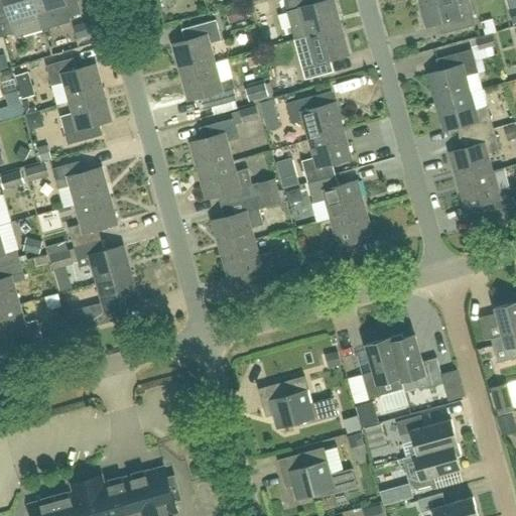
[(4,0),(6,6),(0,7),(0,26),(3,37),(22,31),(19,20),(38,14),(34,0),(4,0)]
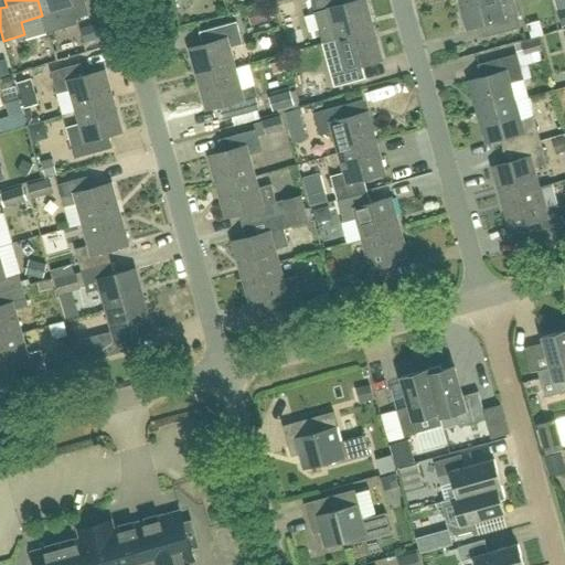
[(38,0),(42,16),(48,33),(78,24),(76,19),(88,16),(84,0),(38,0)]
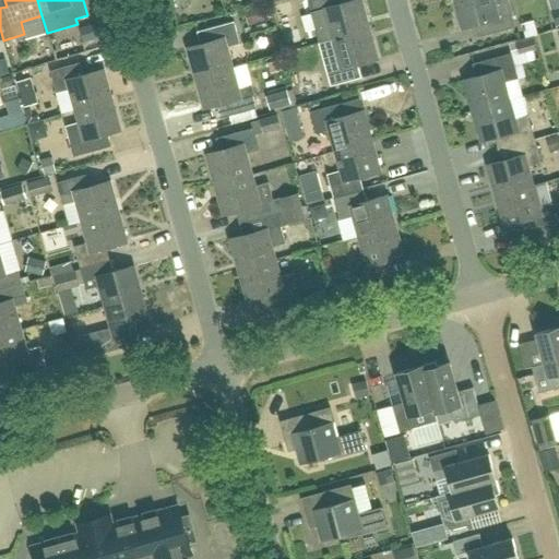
[(308,0),(319,43),(332,39),(370,28),(361,0),(355,0),(341,4),(339,0),(308,0)]
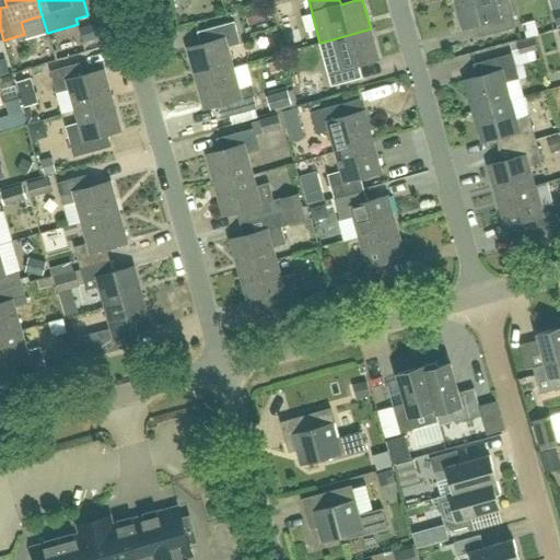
[(512,0),(496,0),(494,1),(493,0),(453,0),(463,30),(482,24),(486,36),(520,26),(512,0)]
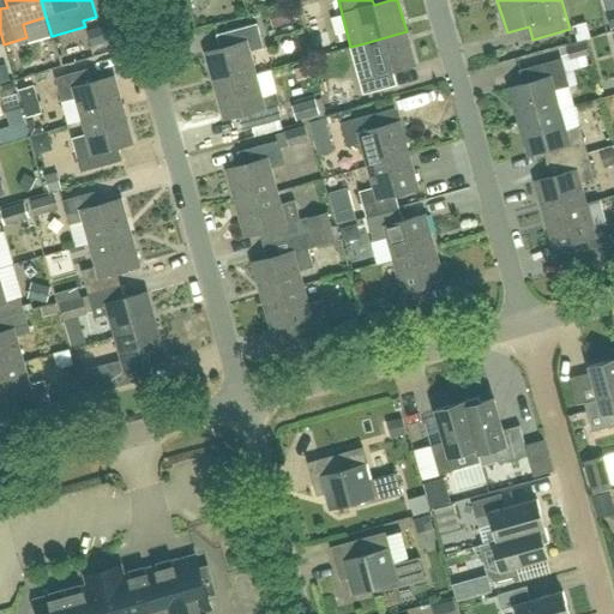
[(287,8),(270,12),(274,26),(290,23),(287,8)]
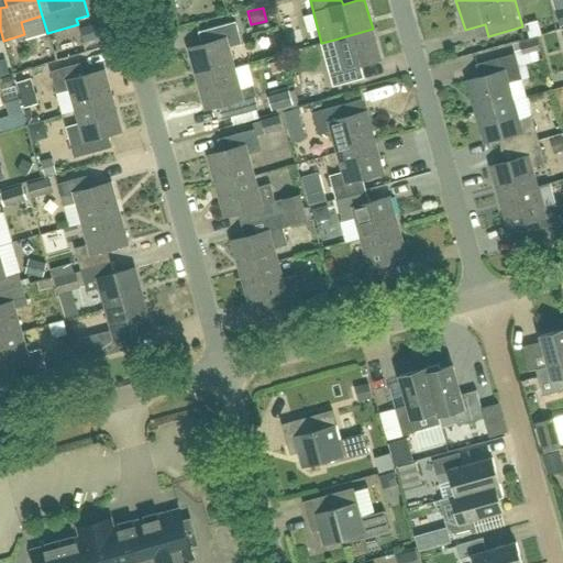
[(239,67),(233,47),(242,44),(236,22),(198,32),(202,44),(188,48),(197,79),(239,67)]
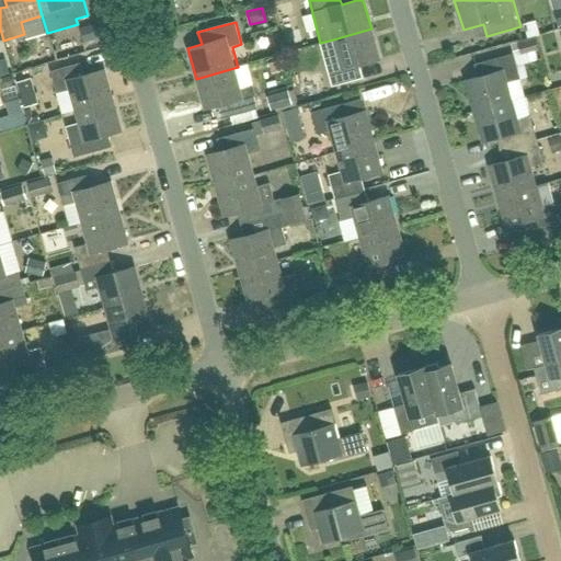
[(95,25),(81,29),(86,42),(99,37),(95,25)]
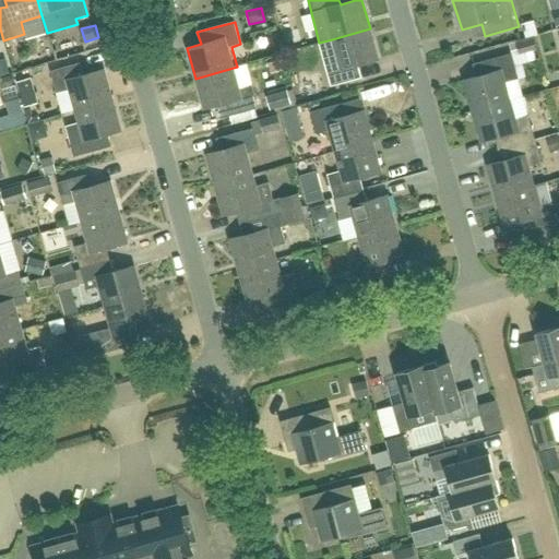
[(357,64),(378,59),(370,28),(332,39),(335,51),(323,55),(332,85),(360,78),(357,64)]
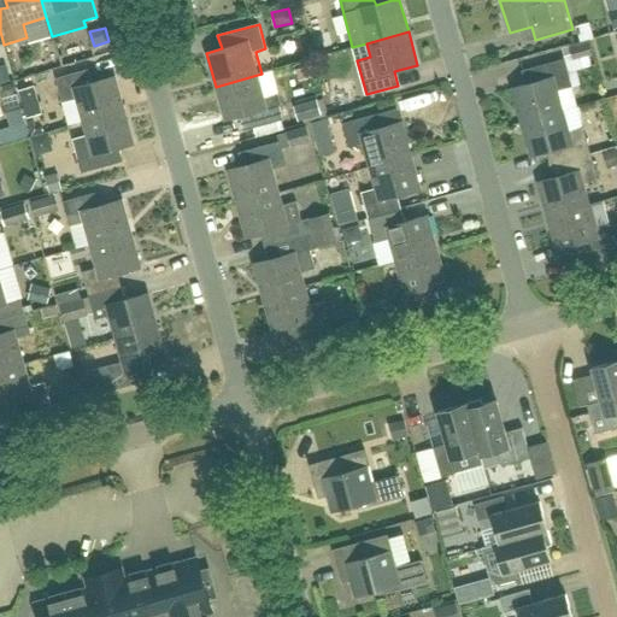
[(592,41),(571,46),(575,59),(595,54),(592,41)]
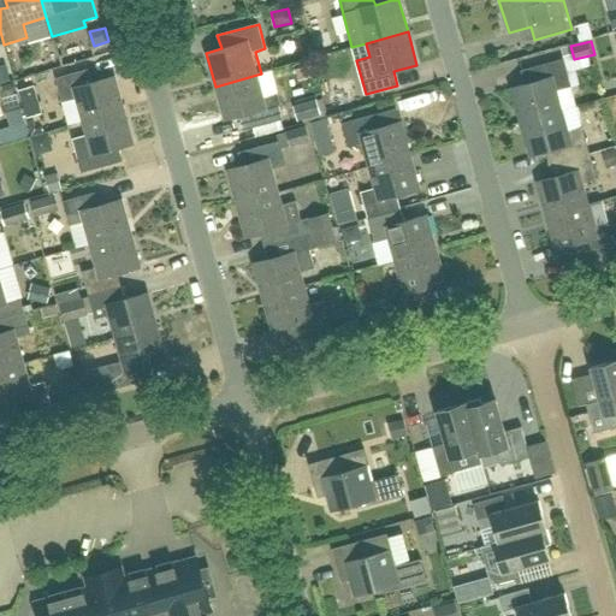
[(525,84),(510,88),(520,122),(561,111),(556,92),(570,87),(563,59),(521,71),(525,84)]
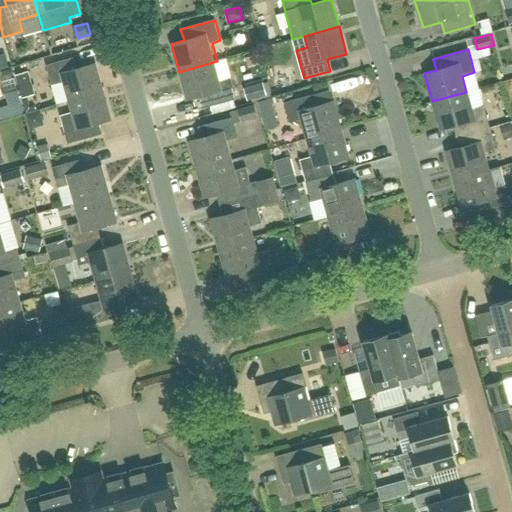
[(246,57),(249,67),(261,64),(258,54),(246,57)]
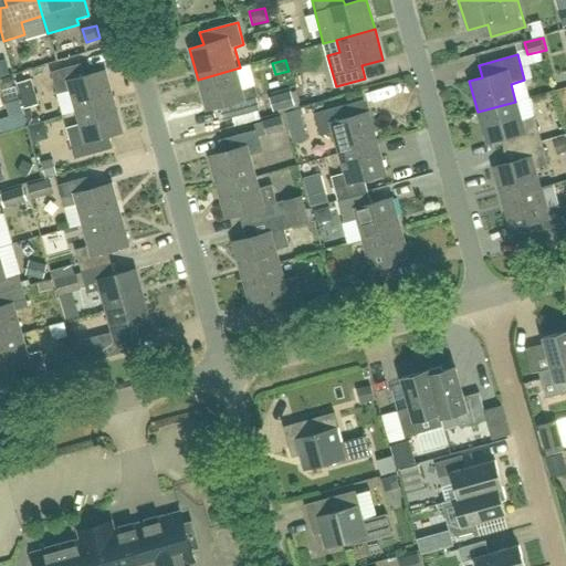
[(7,63),(0,64),(0,75),(10,73),(7,63)]
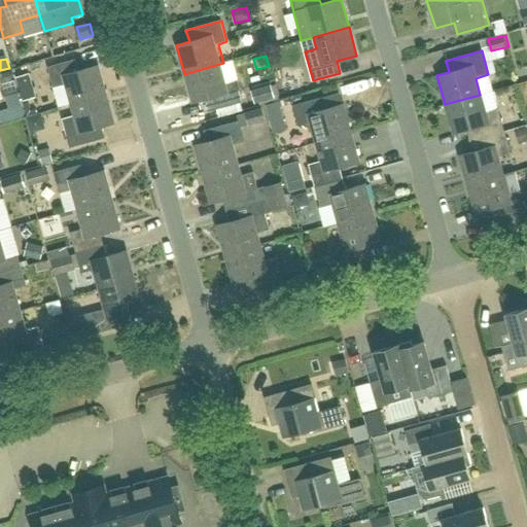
[(51,83),(64,79),(71,105),(106,95),(98,66),(78,72),(75,60),(47,68),(51,83)]
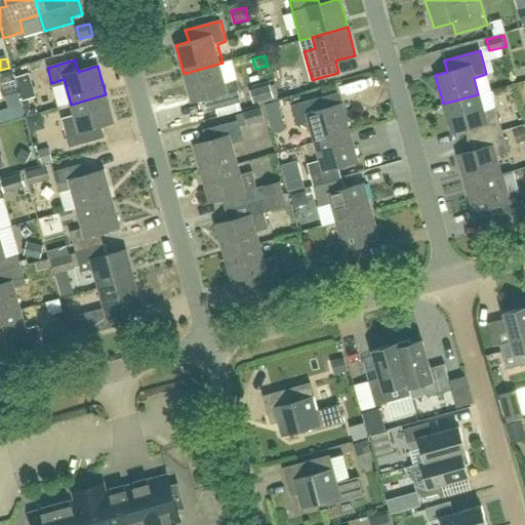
[(228,83),(228,82),(223,63),(184,74),(192,103),(211,97),(214,109),(242,101),(237,81),(228,83)]
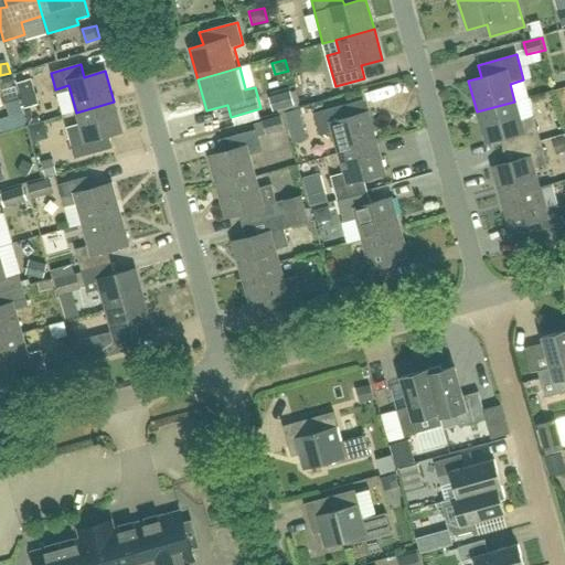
[(305,97),(326,97),(326,73),(306,73),(305,97)]
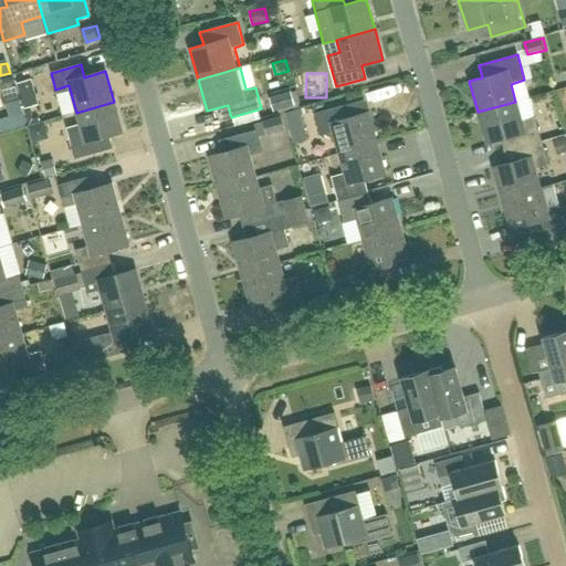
[(69,85),(55,90),(63,117),(76,113),(69,85)]
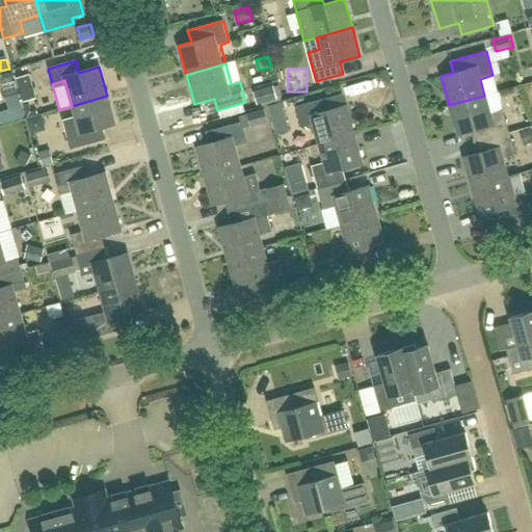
[(32,86),(19,90),(22,102),(35,98),(32,86)]
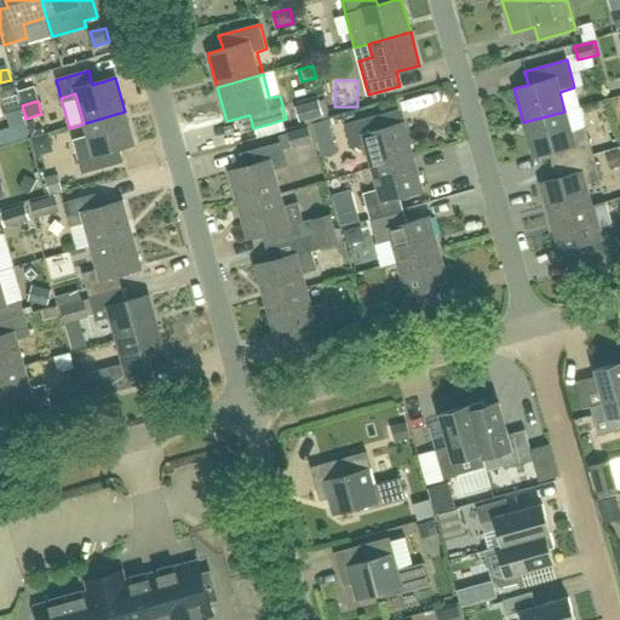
[(317,101),(299,107),(303,119),(321,114),(317,101)]
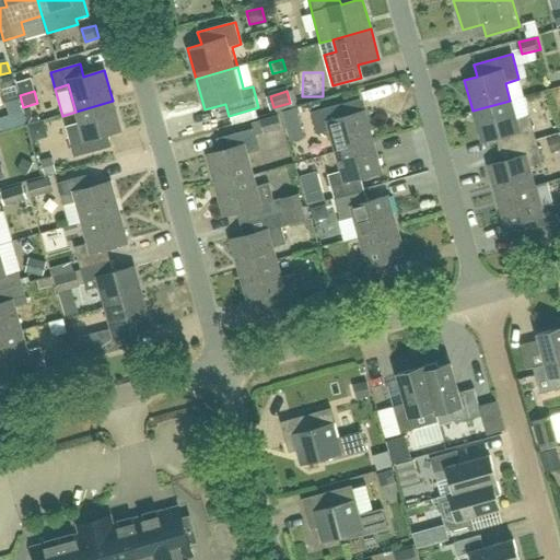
[(0,121),(2,130),(27,124),(20,97),(8,101),(11,114),(0,117),(0,121)]
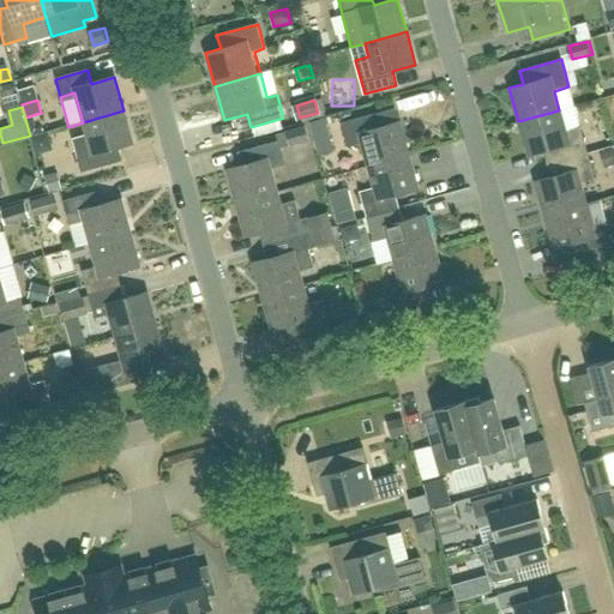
[(133,144),(124,110),(83,122),(86,139),(73,143),(82,173),(122,162),(119,148),(133,144)]
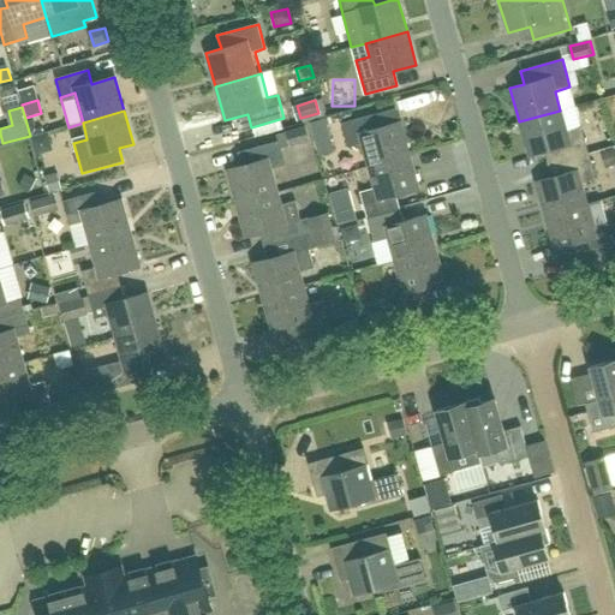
[(529,155),(551,149),(555,161),(587,153),(580,127),(566,131),(560,111),(519,121),(529,155)]
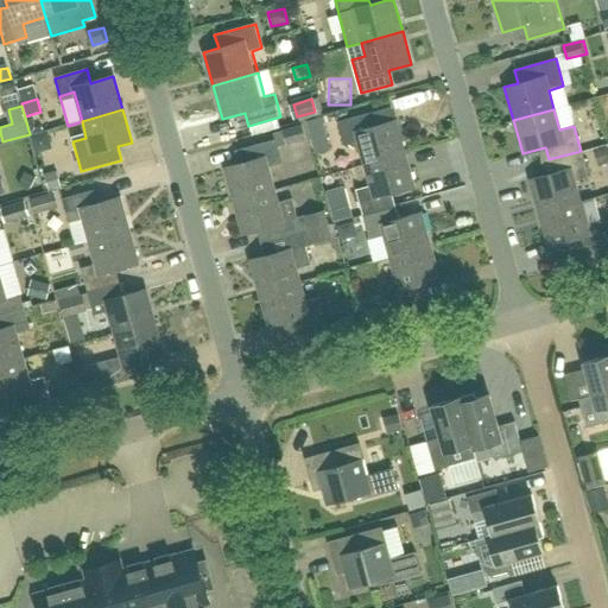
[(343,145),(358,141),(363,165),(405,153),(396,120),(373,127),(369,113),(337,122),(343,145)]
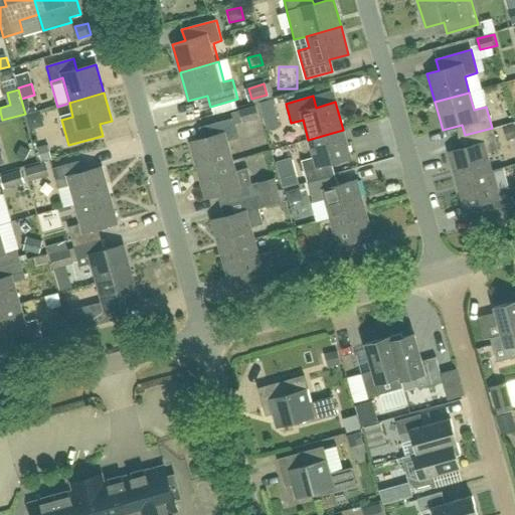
[(272,100),(260,104),(268,128),(279,125),(272,100)]
